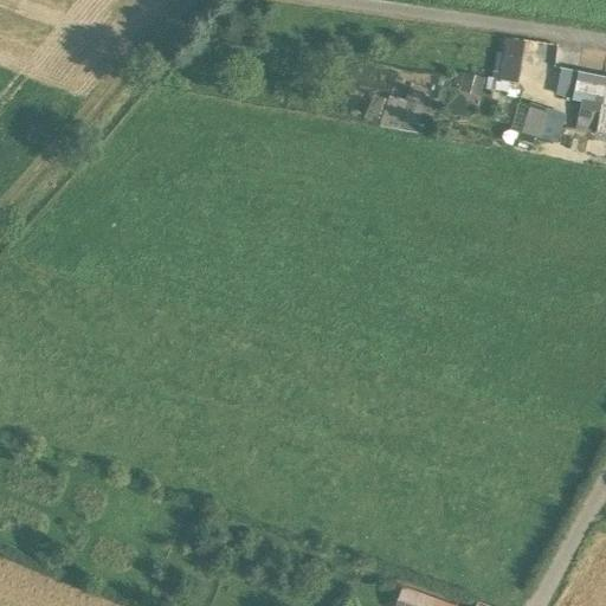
[(489,77),(515,82),(522,39),(503,36),(496,77),(471,73),(468,94),(485,96),(489,77)]
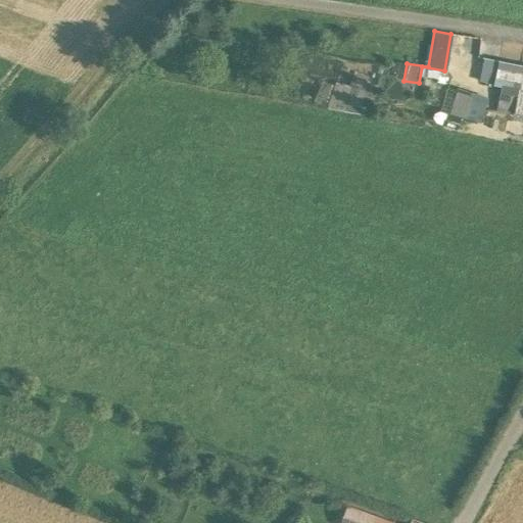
[(522,66),(498,61),(493,87),(501,88),(496,105),(515,108),(514,114),(522,115),(522,66)]
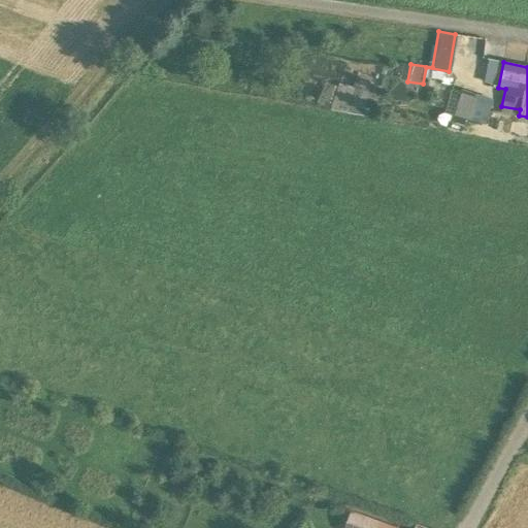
[(323,81),(318,105),(329,107),(335,85),(323,81)]
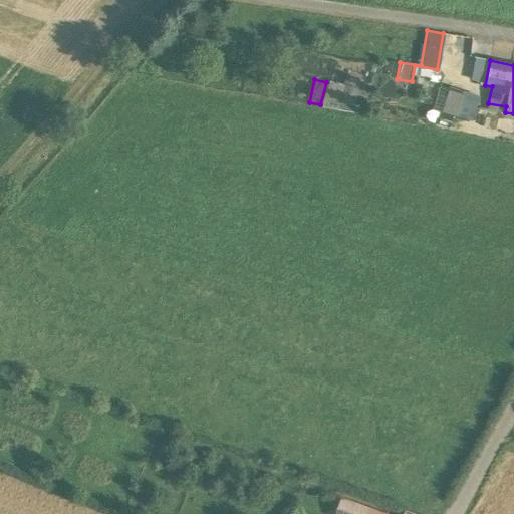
[(351,112),(357,90),(328,82),(322,104),(351,112)]
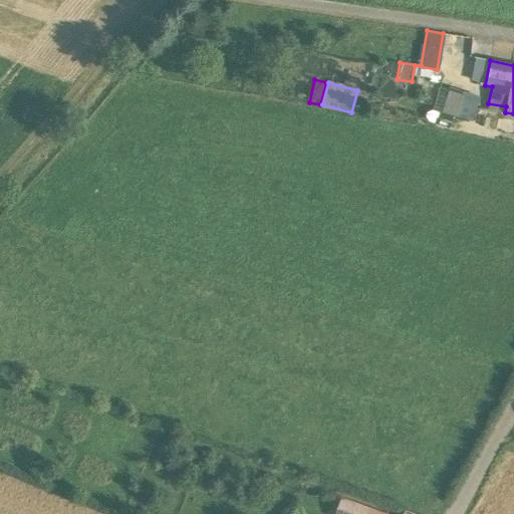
[(472,118),(478,96),(440,86),(434,107),(472,118)]
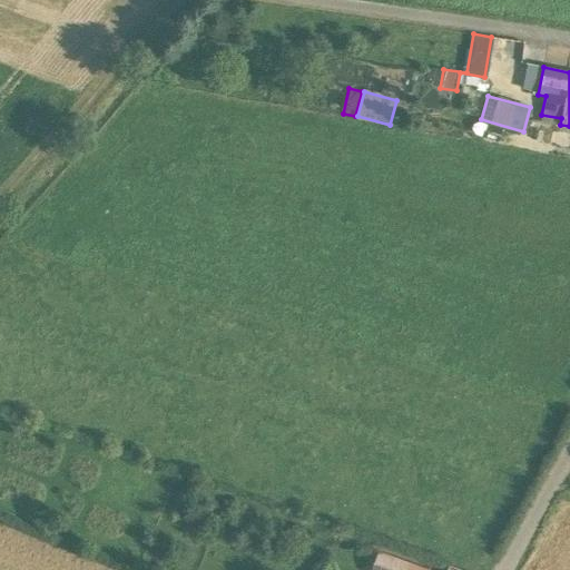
[(459,569),(449,567),(446,569),(419,569),(377,554),(371,569),(459,569)]
